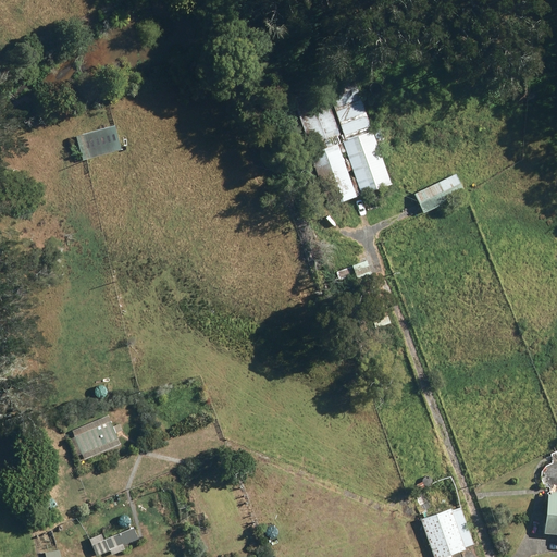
[(383,146),(380,137),(381,137),(378,128),(371,131),(351,75),(291,97),(310,151),(308,152),(327,206),(391,184),(378,147),(383,146)]
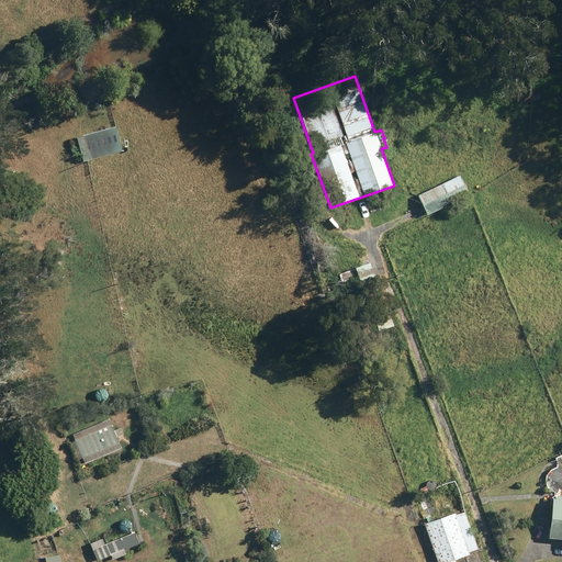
[(114,125),(75,137),(82,161),(121,150),(114,125)]
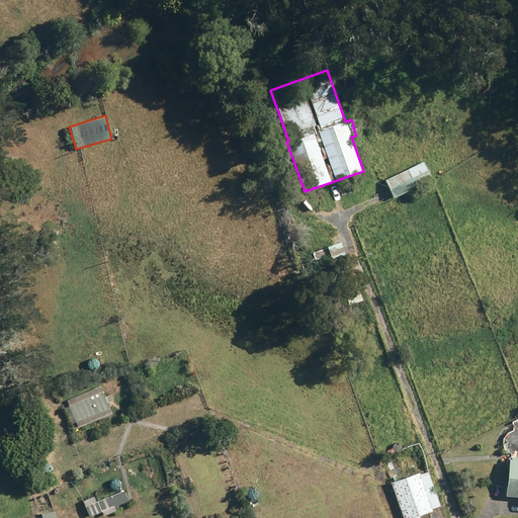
[(423,161),(383,180),(393,198),(431,178),(423,161)]
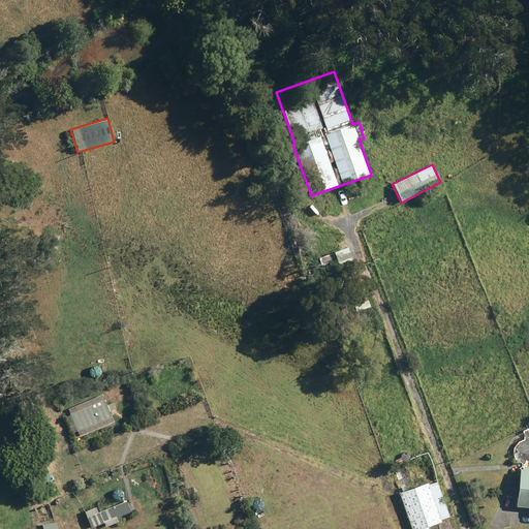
[(344,281),(355,311),(370,306),(355,263),(353,265),(346,246),(333,251),(333,252),(320,256),(323,265),(336,259),(339,270),(340,269),(342,275),(341,275),(343,282),(344,281)]
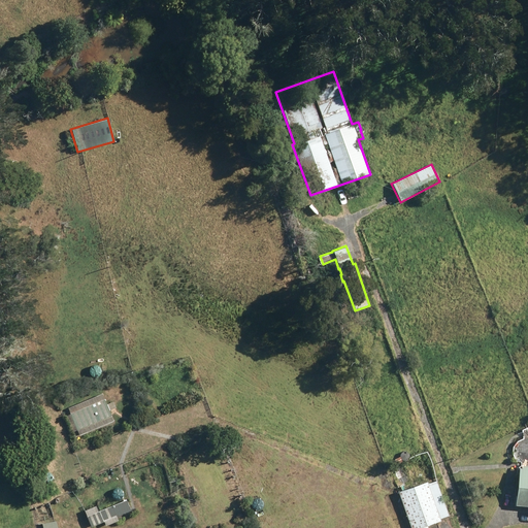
[(101,393),(58,411),(70,439),(113,421),(109,409),(116,407),(112,400),(106,403),(101,393)]
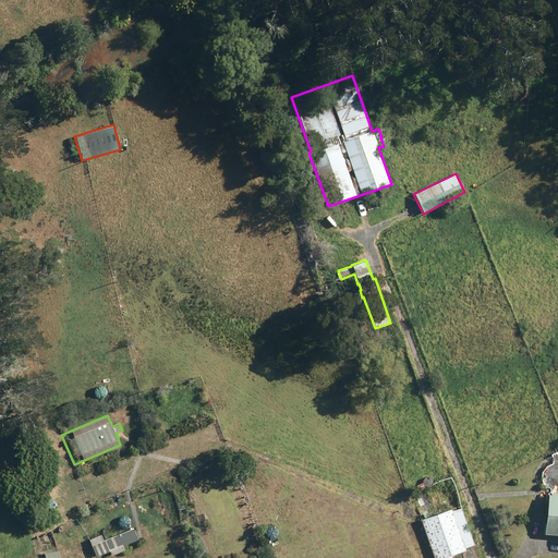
[(557,492),(549,490),(549,494),(547,494),(543,534),(557,535),(557,542),(557,492)]
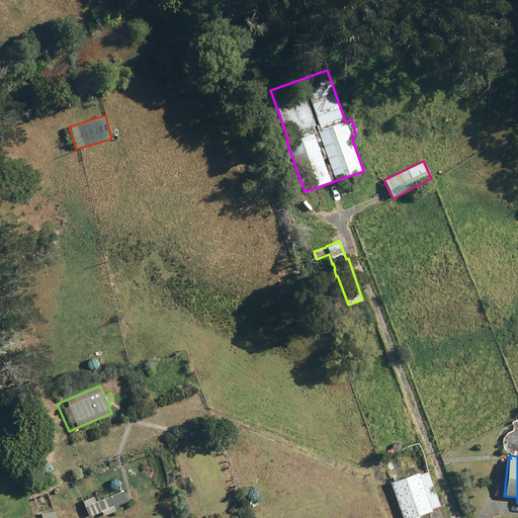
[(418,471),(391,482),(403,517),(410,517),(432,511),(431,509),(440,506),(427,470),(419,473),(418,471)]
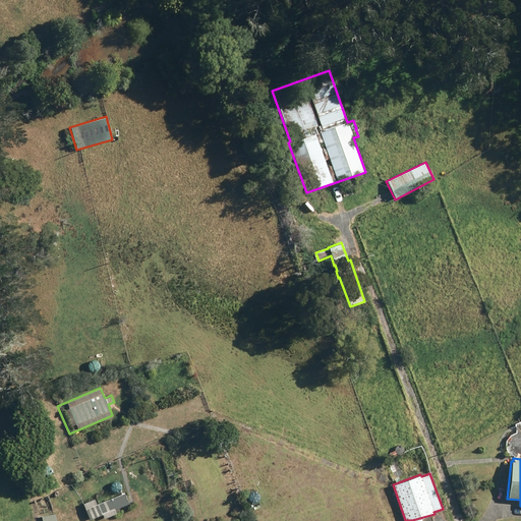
[(113,510),(127,504),(122,493),(96,504),(94,499),(81,504),(89,520),(102,515),(103,519),(115,514),(113,510)]
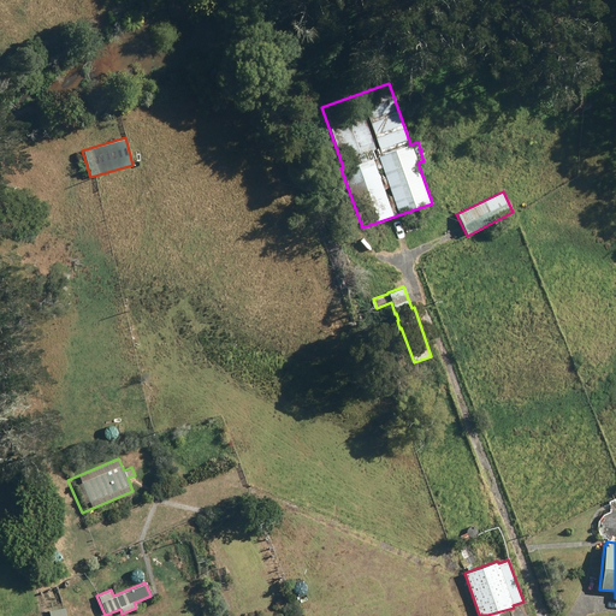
All buildings are outlined.
